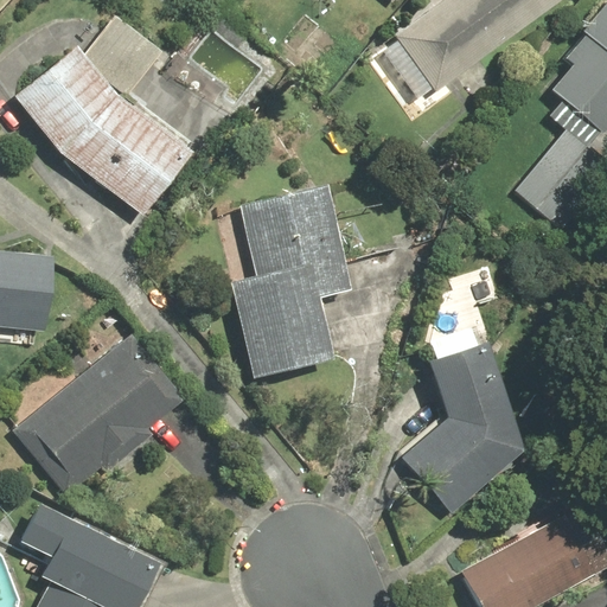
[(443,0),(394,36),(435,91),(560,0),(443,0)]
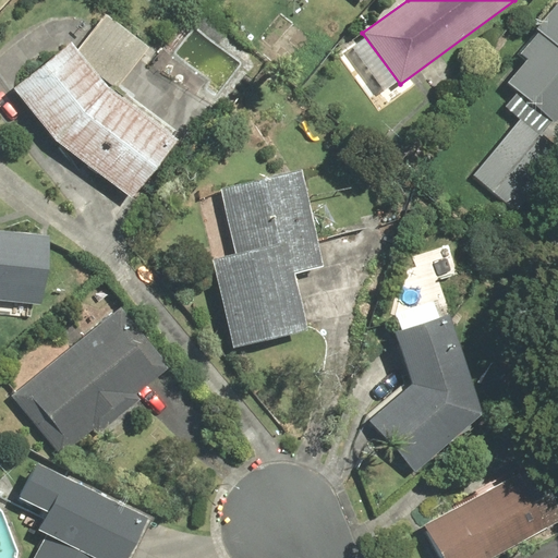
[(505,82),(554,123),(557,117),(557,0),(550,0),(530,25),(536,31),(518,52),(524,59),(505,82)]
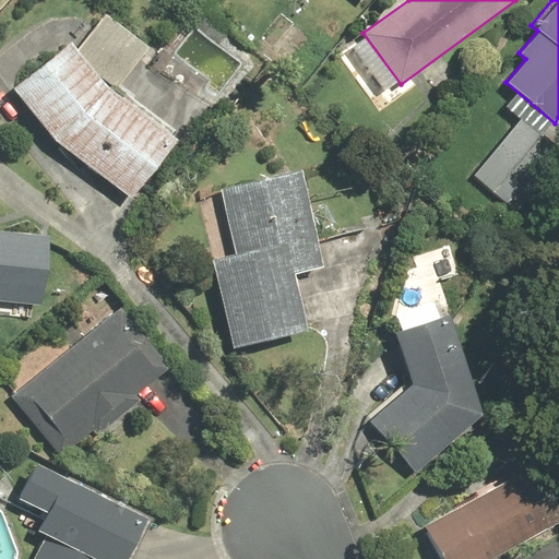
[(11,87),(52,139),(131,198),(176,139),(115,92),(147,46),(104,14),(76,50),(69,40),(11,87)]
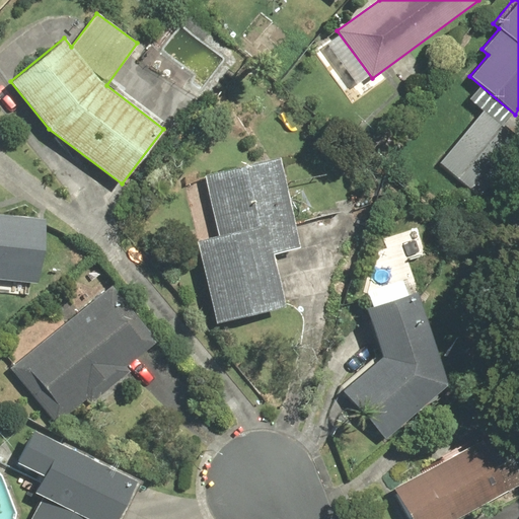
[(442,162),(472,190),(517,140),(486,113),(442,162)]
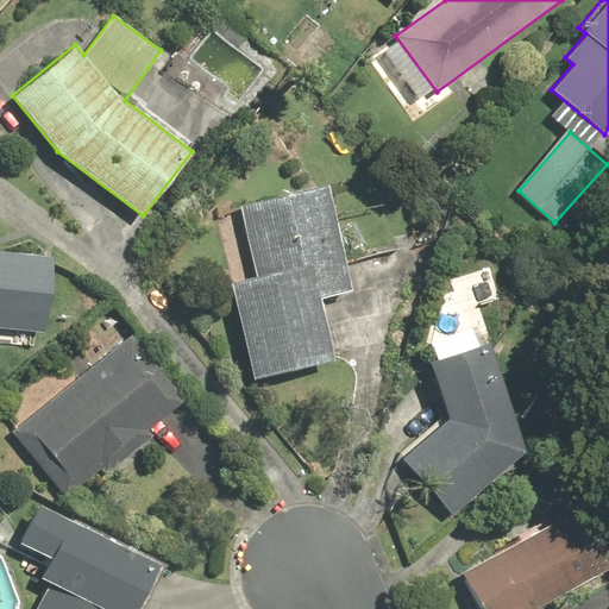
[(255,274),(228,280),(251,378),(332,359),(318,297),(350,290),(325,183),(238,203),(255,274)]
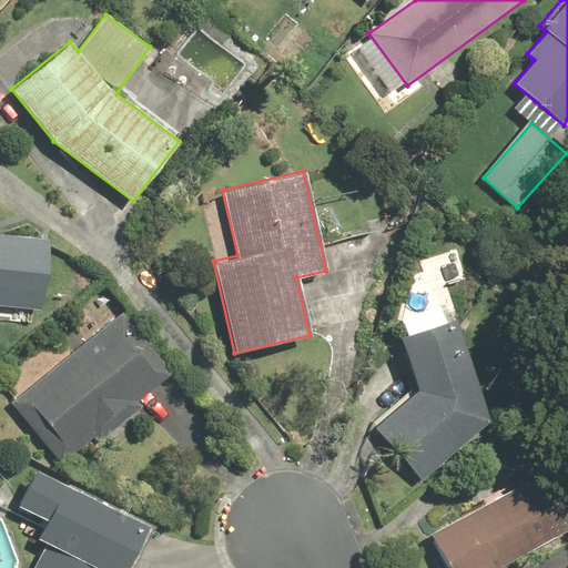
[(0,314),(11,315),(12,307),(40,311),(49,241),(0,234),(0,314)]
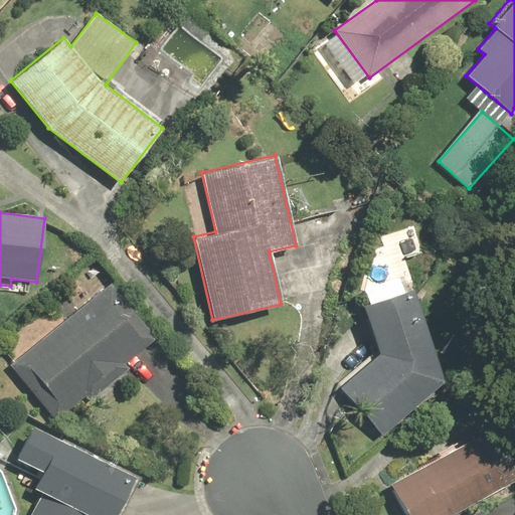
[(157,339),(109,282),(7,366),(54,423),(157,339)]
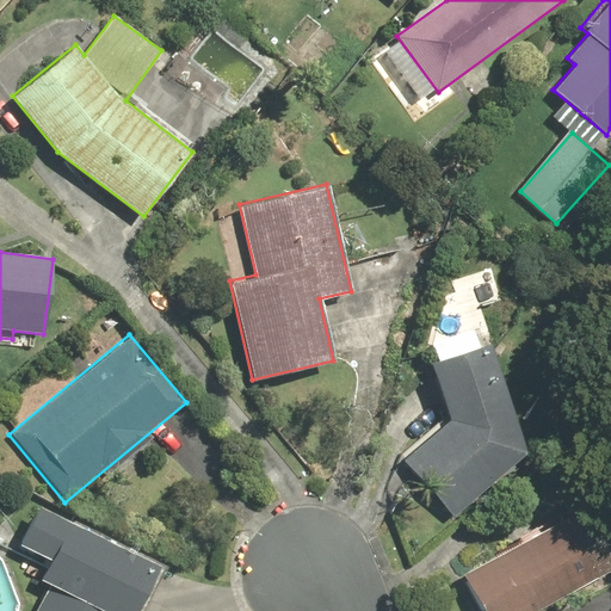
[(488,343),(429,360),(448,419),(402,458),(452,514),(523,451),(488,343)]
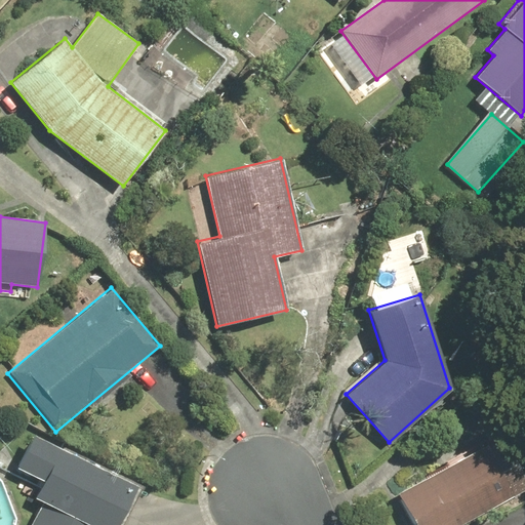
[(118,524),(138,487),(34,434),(16,469),(42,482),(35,497),(42,500),(29,524),(118,524)]
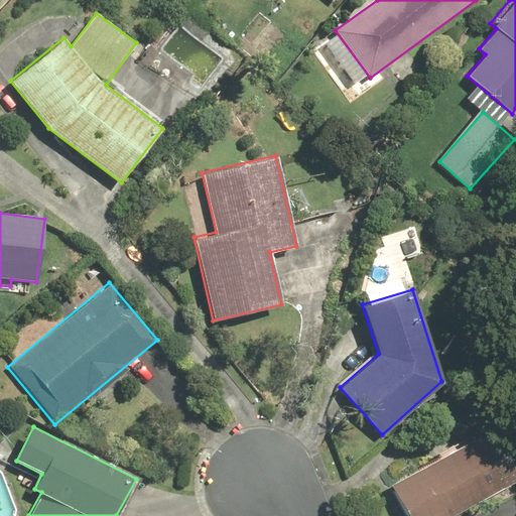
[(390,482),(407,515),(448,515),(507,485),(480,433),(390,482)]
